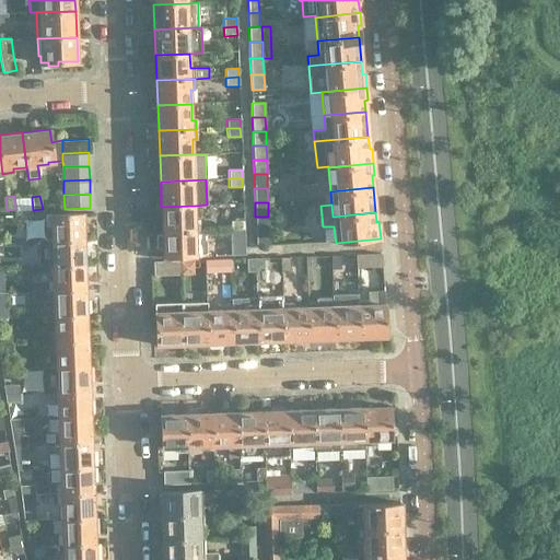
[(195,206),(161,207),(162,232),(196,231),(199,231),(199,219),(195,219),(195,206)]
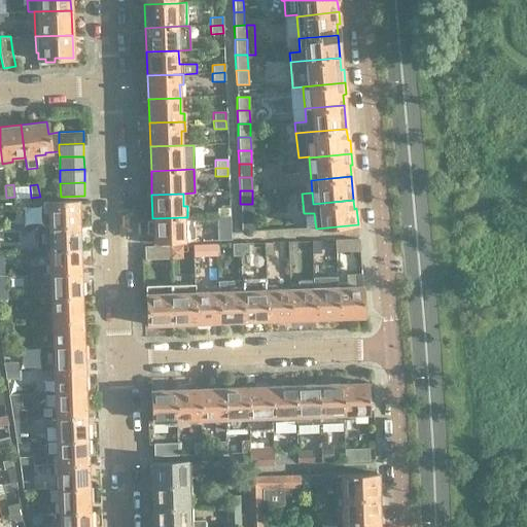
[(78,201),(43,201),(43,225),(79,224),(78,201)]
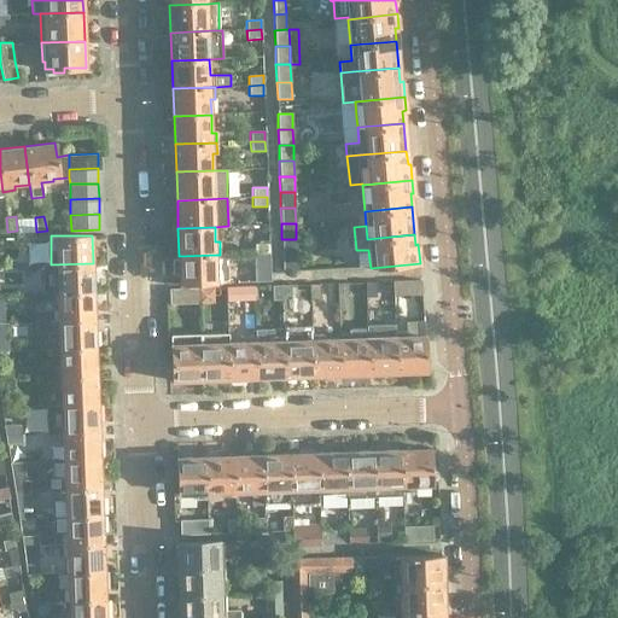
[(281,239),(283,255),(297,255),(296,239),(281,239)]
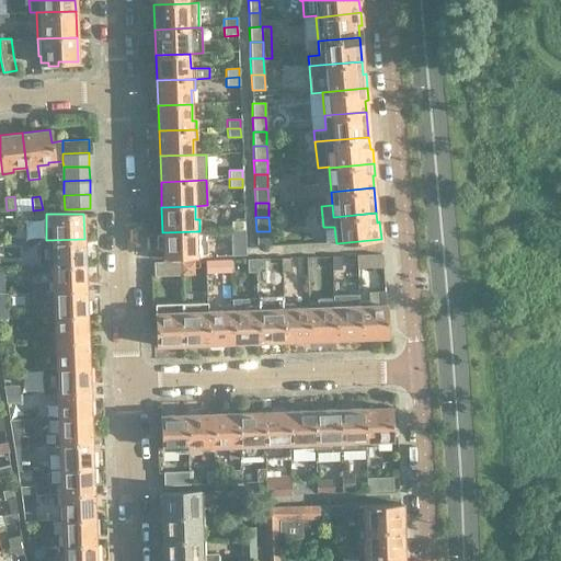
[(230,231),(243,230),(243,221),(230,222),(230,231)]
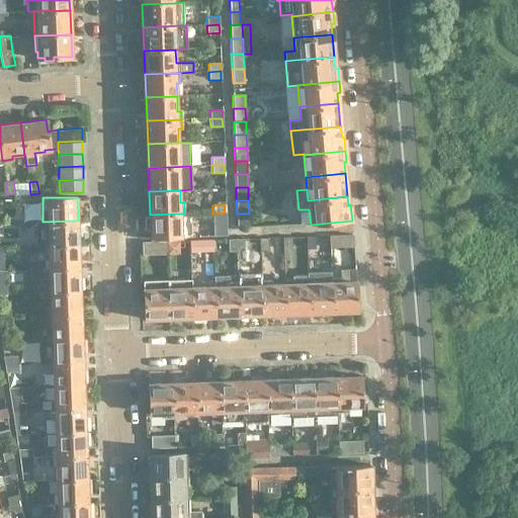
[(212,235),(227,235),(226,212),(225,212),(212,213),(212,235)]
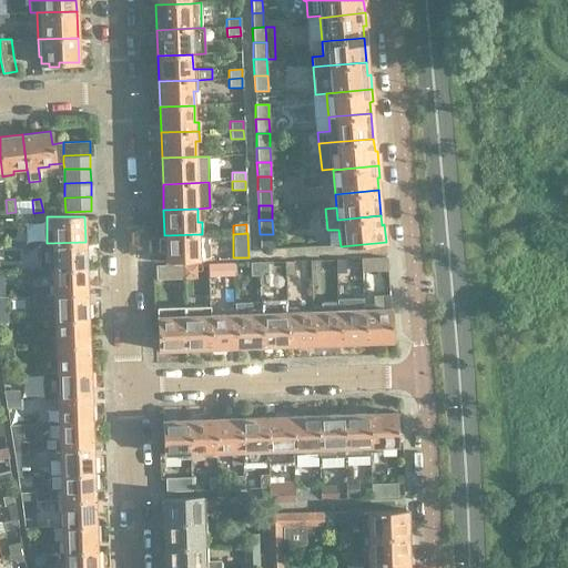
[(199,234),(164,235),(165,260),(210,259),(209,234),(202,234),(199,234)]
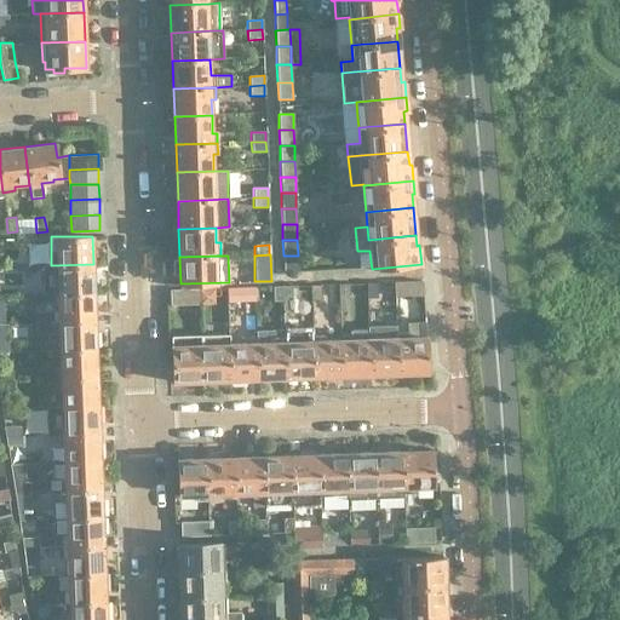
[(283,256),(283,273),(298,271),(298,256),(283,256)]
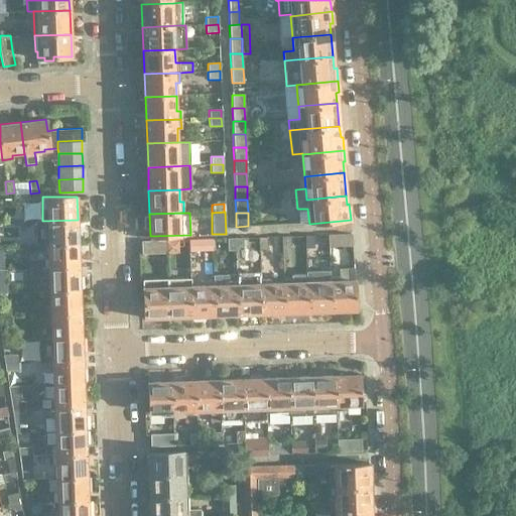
[(42,221),(35,222),(36,245),(46,245),(79,243),(78,220),(42,221)]
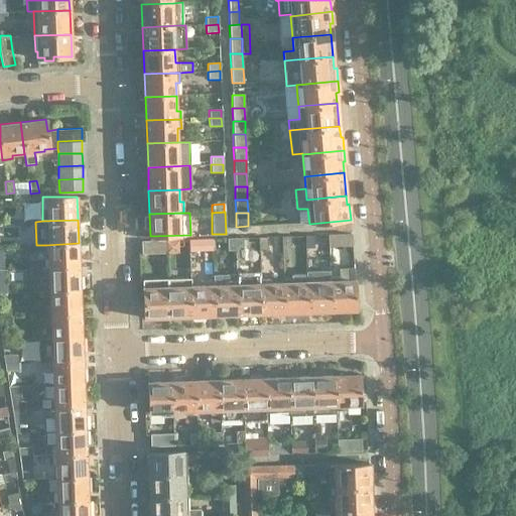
[(329,239),(328,239),(329,247),(347,246),(352,245),(351,233),(329,234),(329,239)]
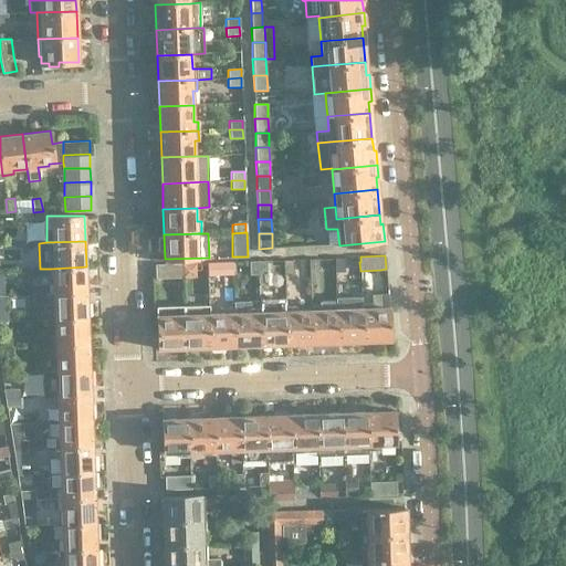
[(344,271),(344,258),(334,258),(334,271),(344,271)]
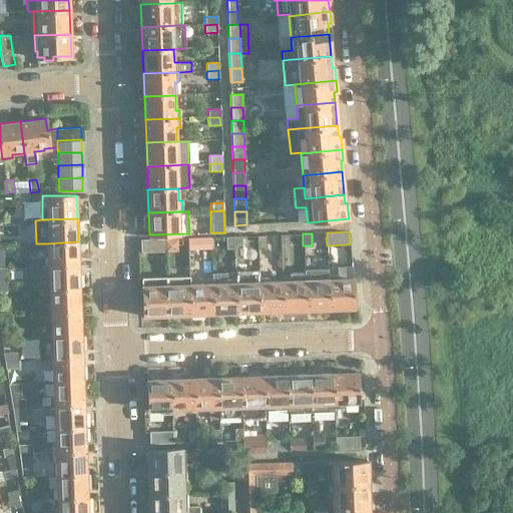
[(266,249),(266,237),(258,237),(258,249),(266,249)]
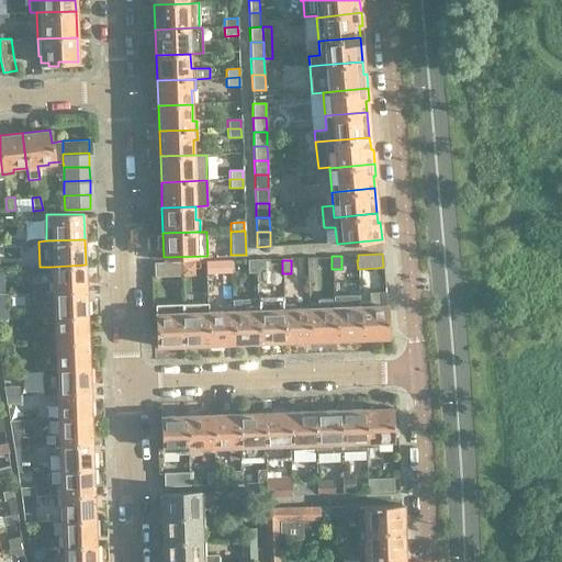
[(316,273),(316,260),(307,260),(307,273),(316,273)]
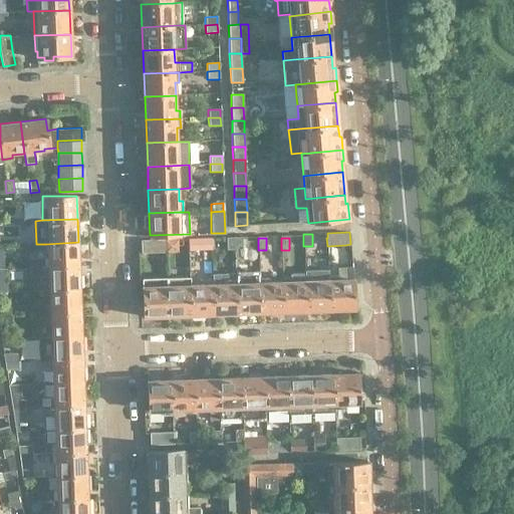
[(165,239),(141,240),(141,253),(165,252),(165,239)]
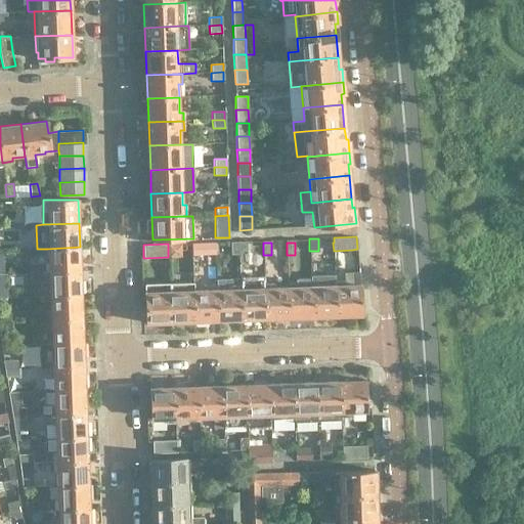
[(183,256),(183,244),(168,244),(168,257),(183,256)]
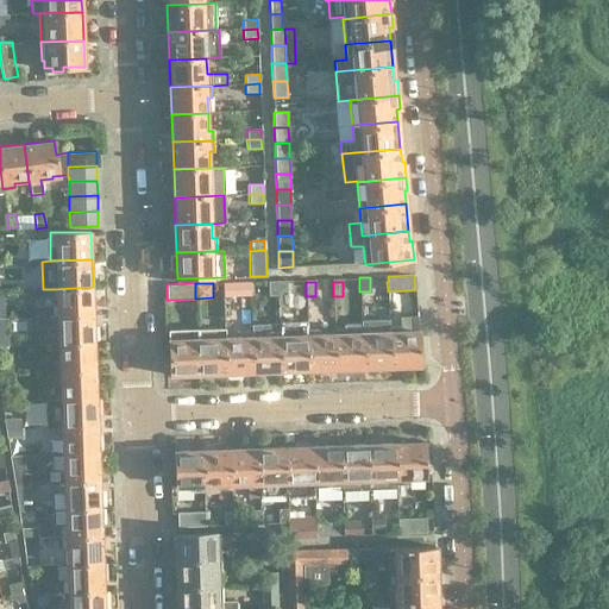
[(250,297),(250,283),(240,283),(240,297),(250,297)]
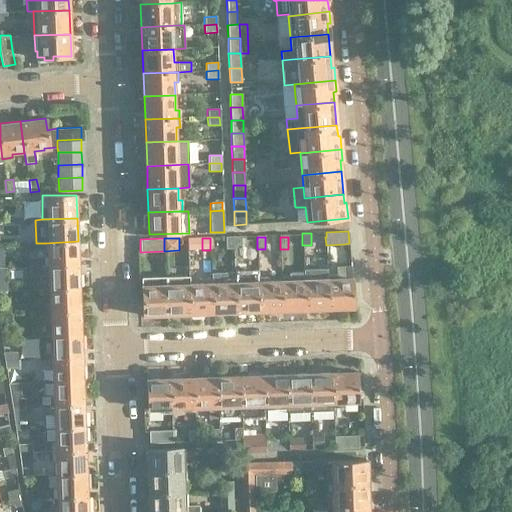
[(234,250),(233,238),(225,238),(226,250),(234,250)]
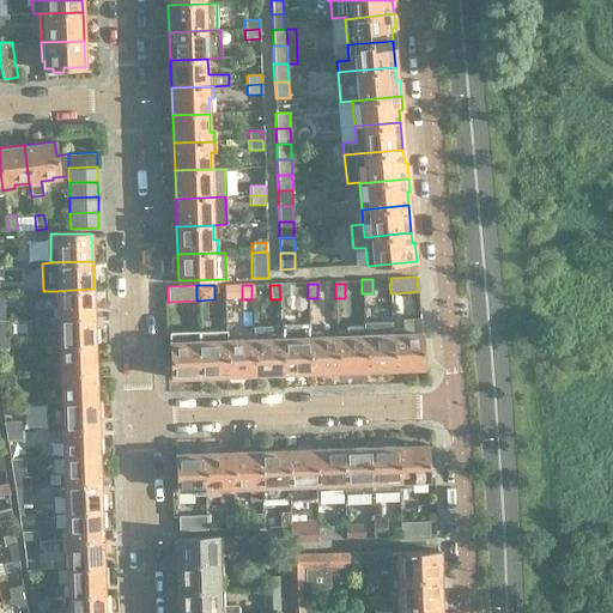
[(93,289),(55,291),(56,309),(34,310),(34,320),(95,316),(93,289)]
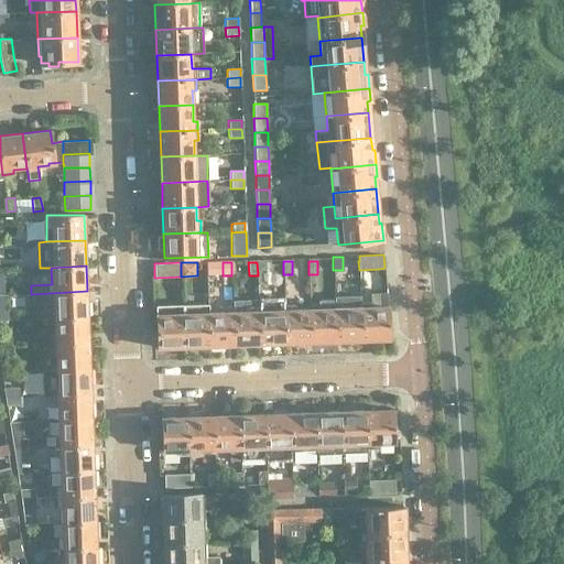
[(87,291),(31,294),(32,304),(52,304),(53,317),(87,315),(87,291)]
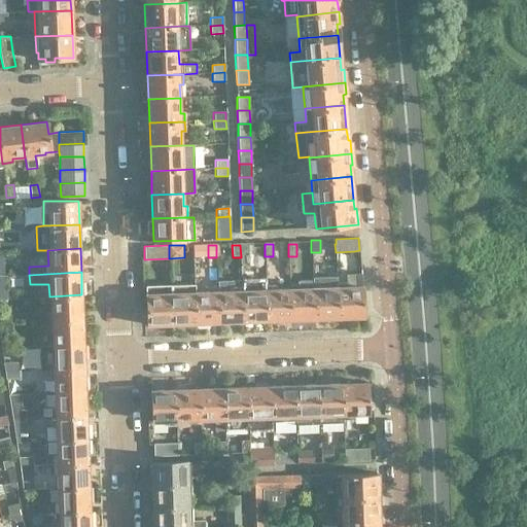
[(337,282),(337,286),(338,317),(363,316),(362,285),(361,273),(346,274),(346,281),(337,282)]
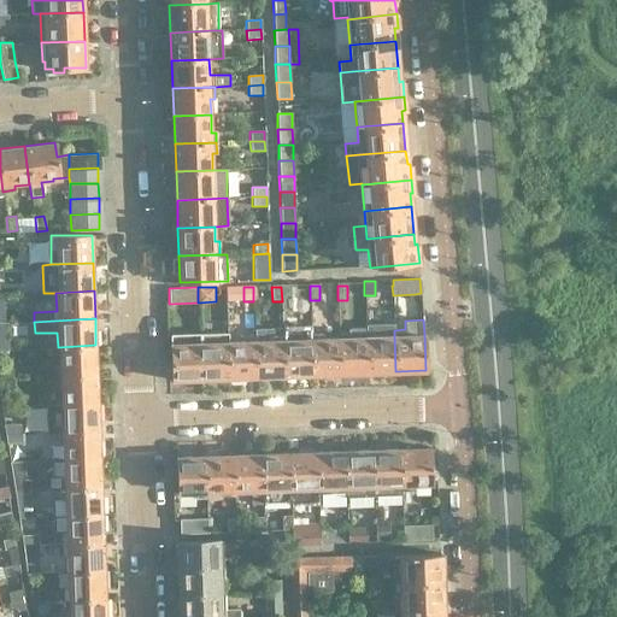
[(366,328),(366,335),(368,372),(395,371),(394,335),(393,327),(366,328)]
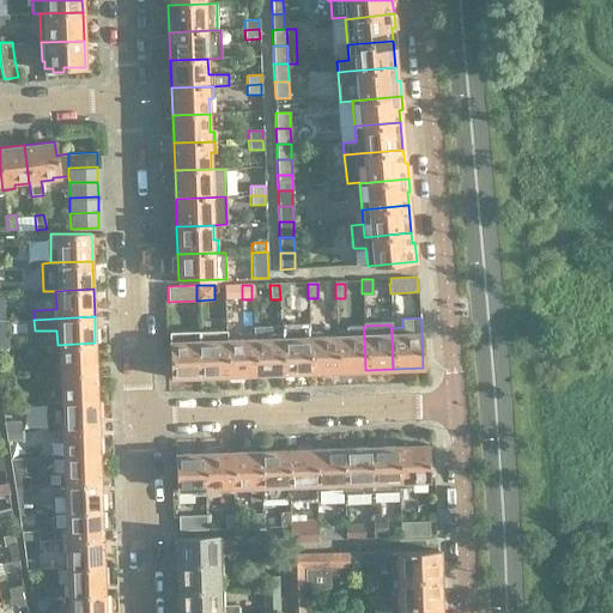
[(309,326),(280,327),(283,372),(310,372),(309,331),(309,326)]
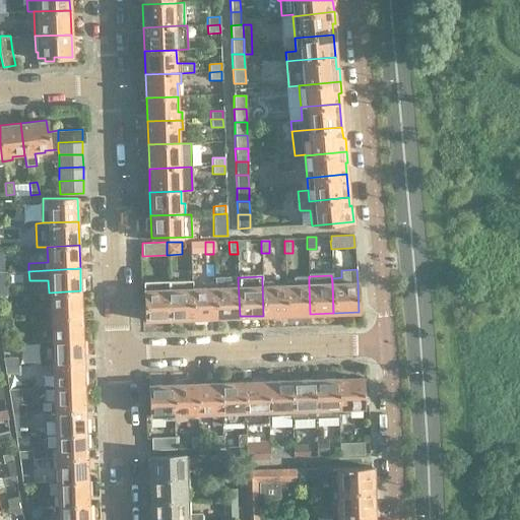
[(294,279),(285,279),(285,283),(286,315),(310,314),(309,282),(308,282),(308,276),(293,276),(294,279)]
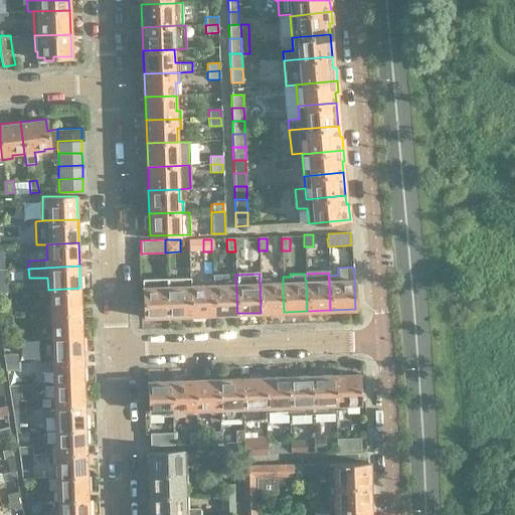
[(235,275),(212,276),(213,314),(237,313),(235,275)]
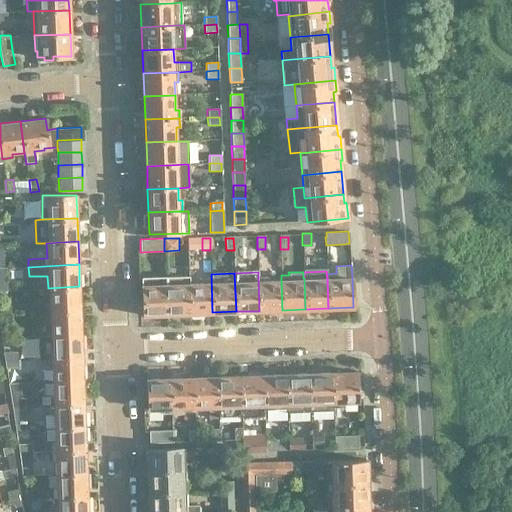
[(187,275),(164,276),(166,314),(189,313),(188,283),(187,275)]
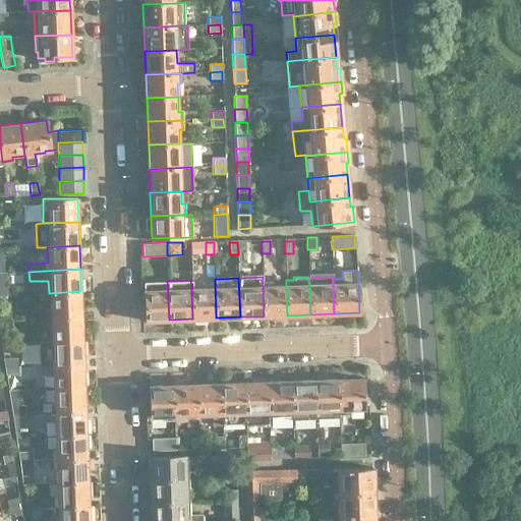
[(169,320),(167,281),(143,282),(146,321),(169,320)]
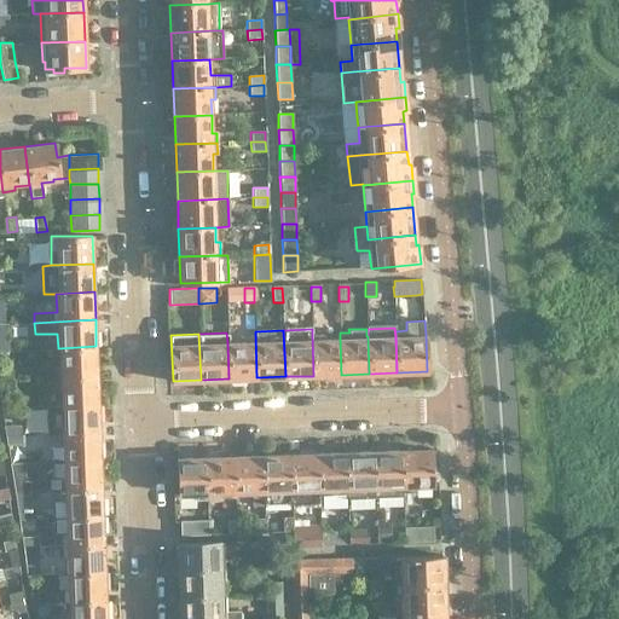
[(325,334),(312,334),(313,376),(341,375),(340,337),(327,339),(325,334)]
